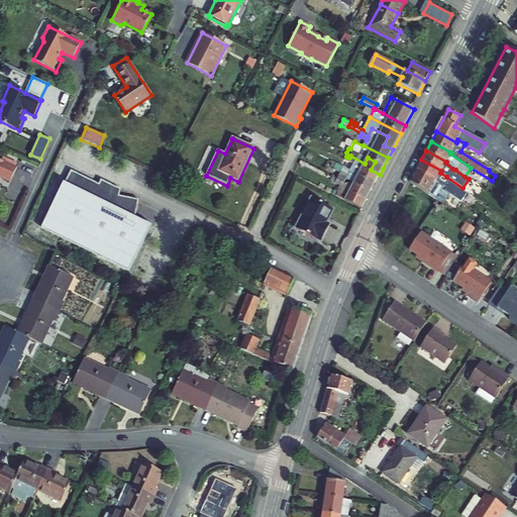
[(365,164),(350,156),(349,158),(344,167),(375,183),(380,175),(371,170),(375,162),(368,158),(365,164)]
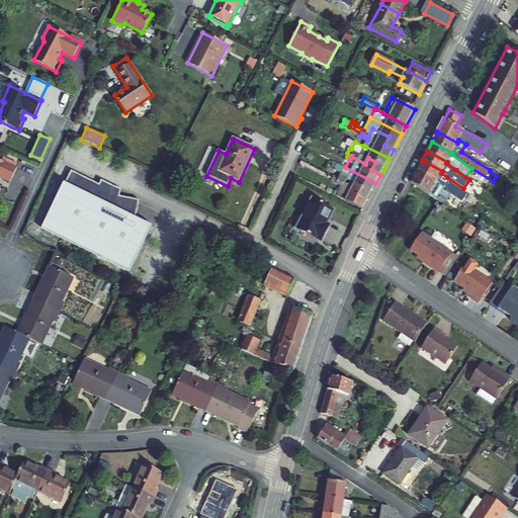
[(0,160),(0,177),(10,182),(17,169),(0,160)]
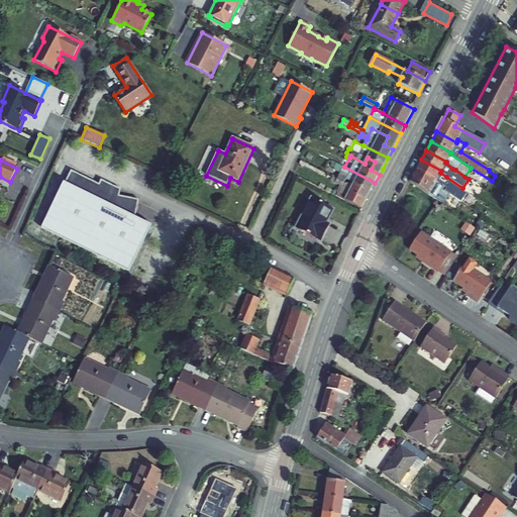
[(441,171),(421,160),(415,171),(436,182),(447,189),(445,192),(449,195),(460,202),(466,194),(445,180),(446,177),(440,173),(441,171)]
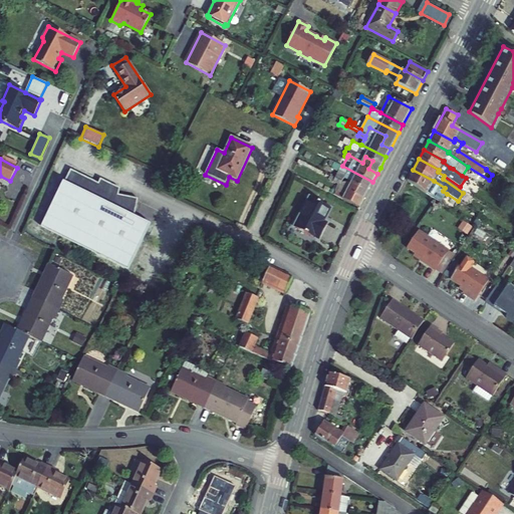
[(355,195),(363,199),(372,182),(342,166),(334,163),(331,168),(338,172),(333,182),(340,185),(343,179),(351,182),(359,186),(355,195)]
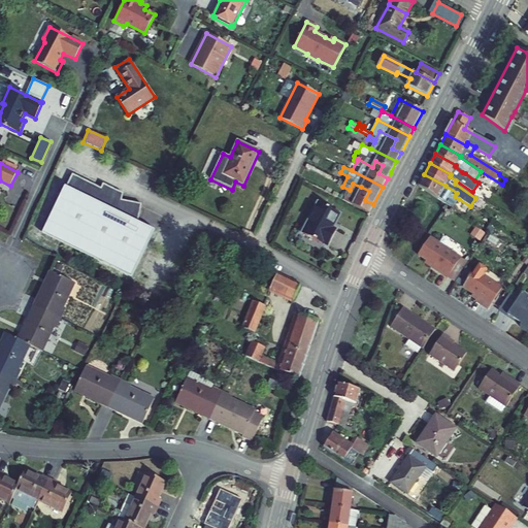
[(100,188),(72,174),(44,232),(87,253),(86,254),(131,275),(153,232),(137,224),(140,203),(122,200),(114,198),(117,190),(102,184),(100,188)]
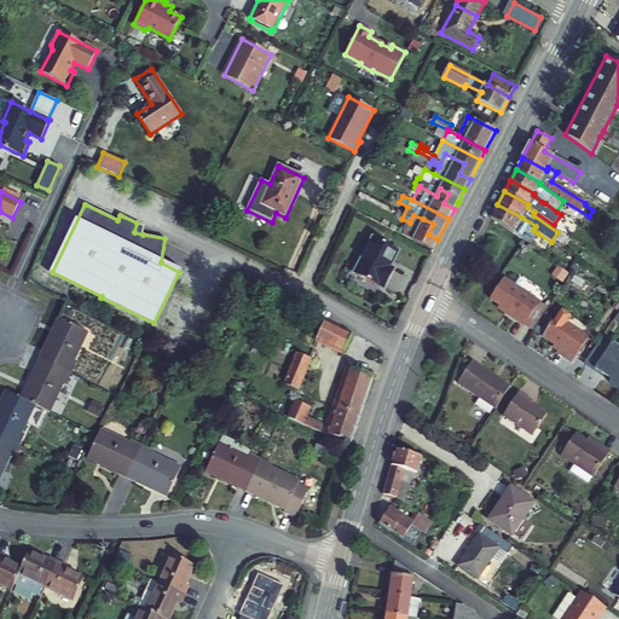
[(497,204),(489,219),(531,244),(538,233),(533,230),(536,226),(522,218),(497,204)]
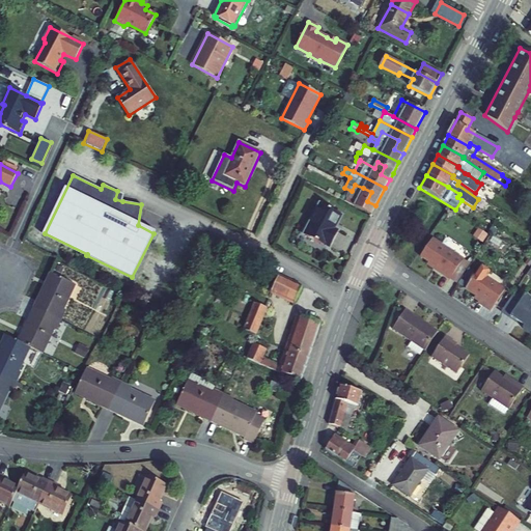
[(347,198),(345,201),(371,214),(375,205),(367,201),(371,192),(363,188),(356,202),(347,198)]
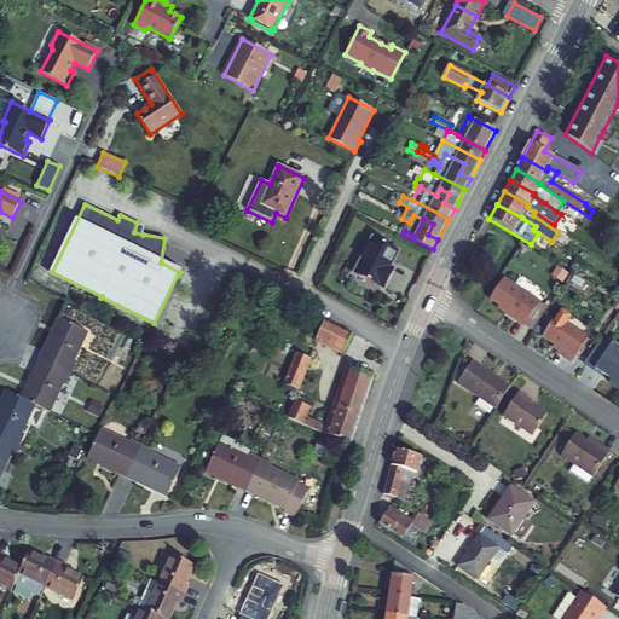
[(372,238),(353,275),(385,290),(394,270),(391,268),(399,252),(372,238)]
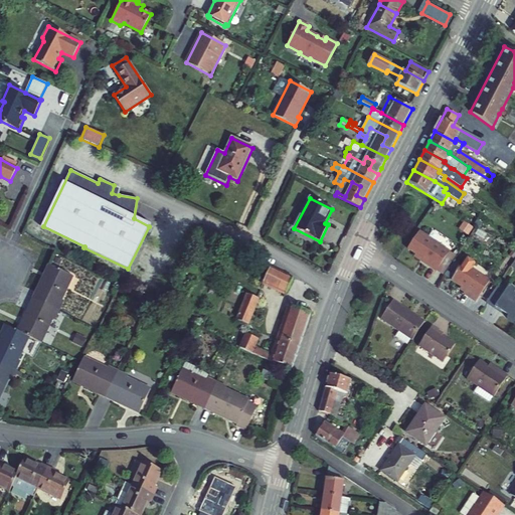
[(437,271),(450,251),(419,231),(407,248),(415,254),(414,256),(437,271)]
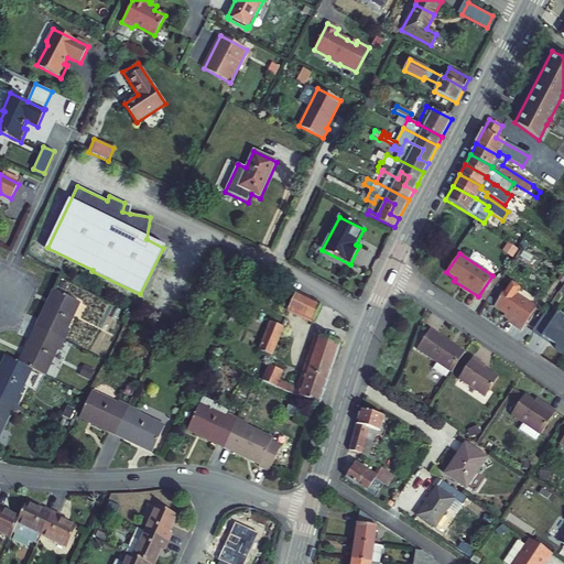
[(486,302),(500,280),(492,275),(478,296),(486,302)]
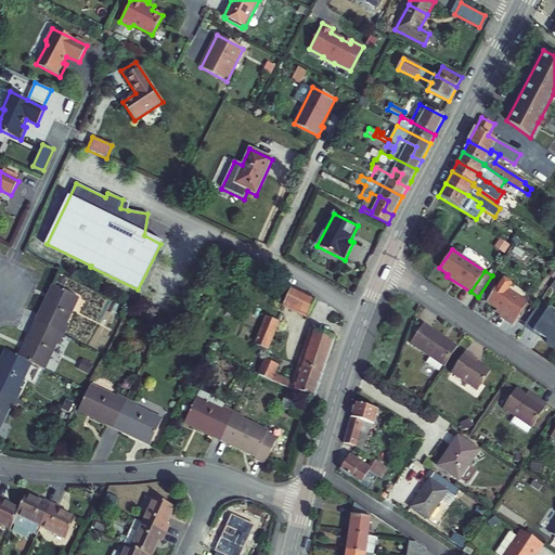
[(502,279),(487,301),(498,309),(502,311),(500,315),(513,324),(527,302),(508,291),(512,285),(511,282),(506,279),(502,279)]
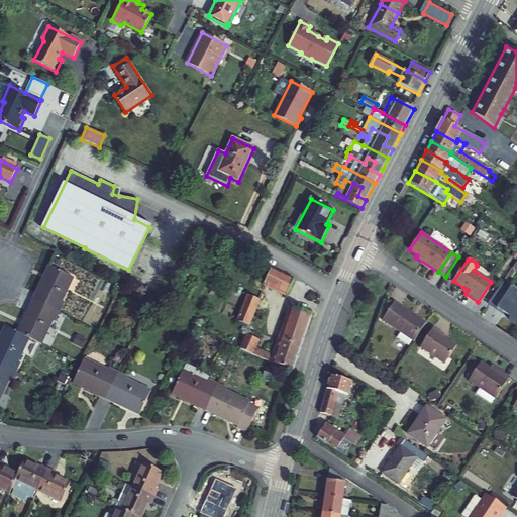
[(49,266),(33,299),(60,311),(65,302),(63,301),(74,277),(49,266)]
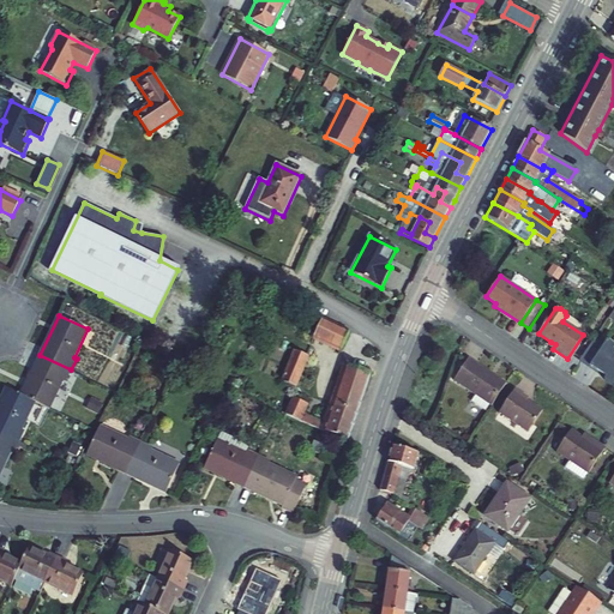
[(350,332),(323,319),(314,338),(341,351),(350,332)]
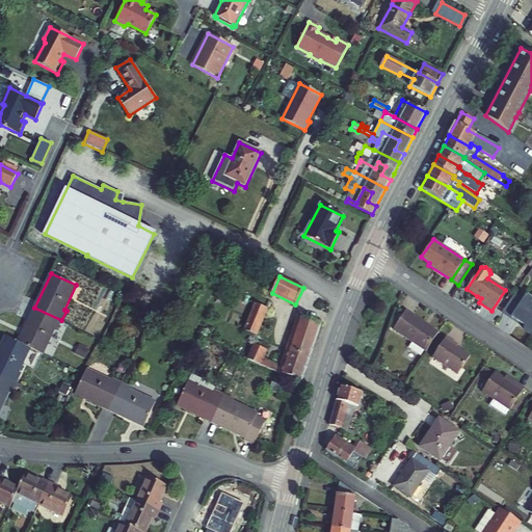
[(511,317),(524,298),(515,293),(502,313),(525,328),(526,325),(520,321),(519,322),(511,317)]
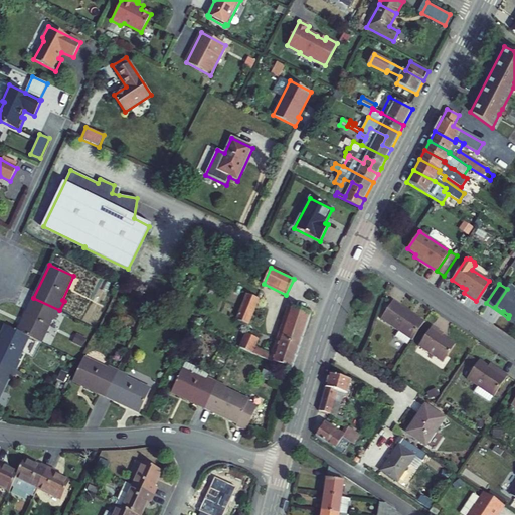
[(502,312),(503,311),(509,315),(508,318),(507,318),(514,323),(514,294),(514,292),(514,290),(509,286),(507,289),(495,307),(502,312)]
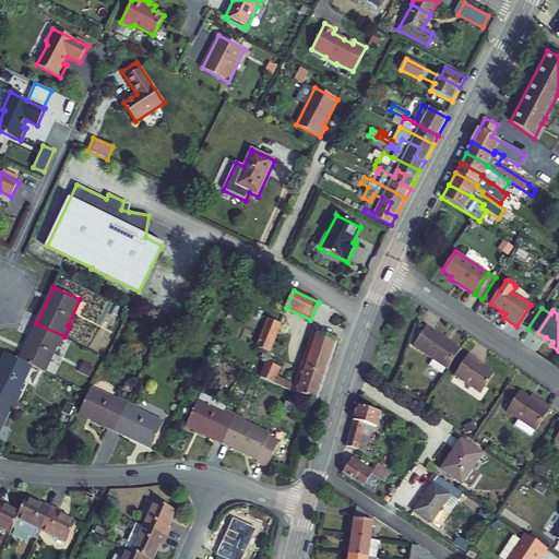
[(270,353),(281,324),(269,319),(258,347),(270,353)]
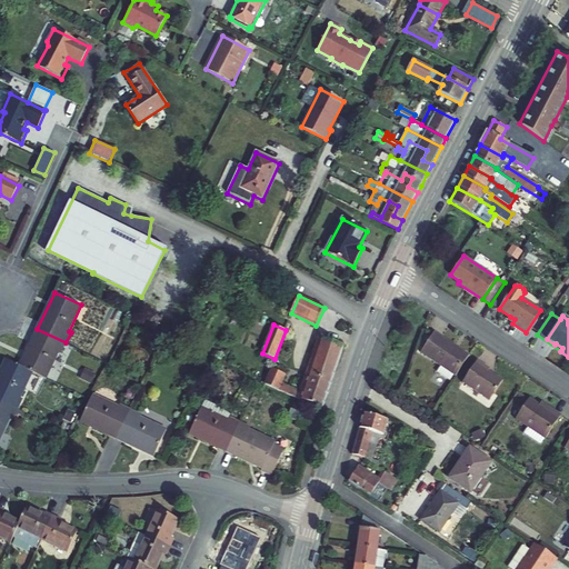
[(46,378),(59,352),(61,353),(66,342),(37,329),(20,366),(32,372),(46,378)]
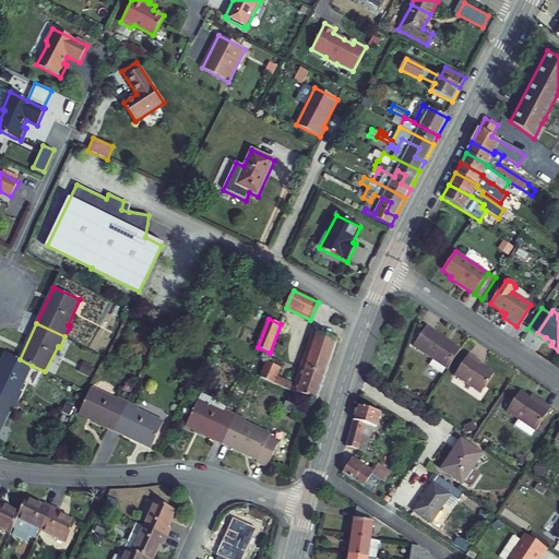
[(445,368),(448,369),(461,348),(427,326),(413,346),(432,359),(429,366),(442,373),(445,368)]
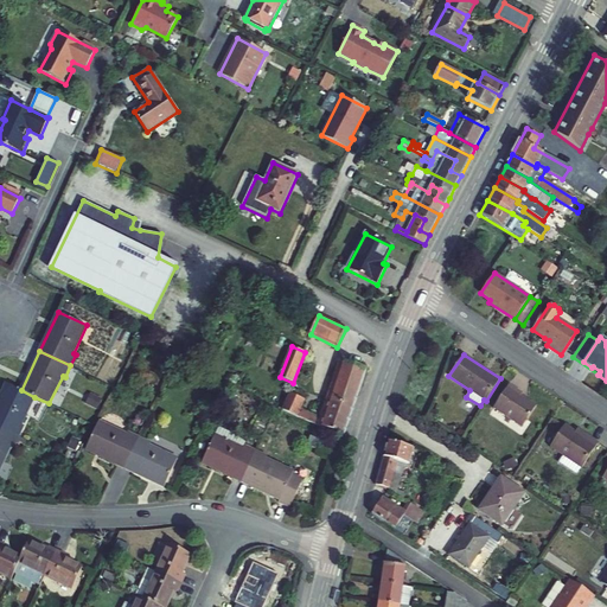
[(190,372),(193,364),(179,356),(174,365),(190,372)]
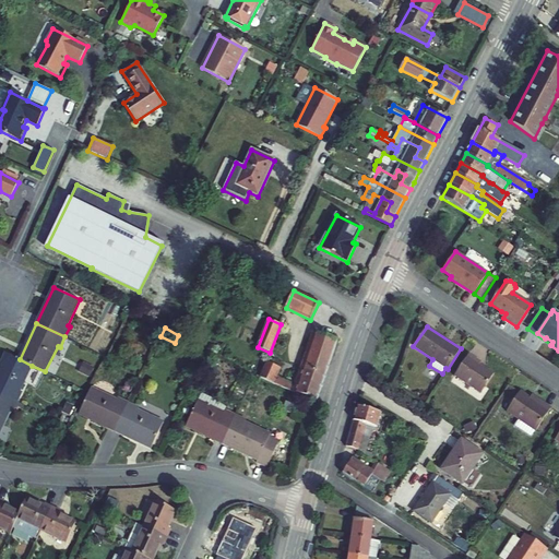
[(313,400),(319,401),(329,372),(339,341),(312,331),(295,384),(276,377),(281,367),(268,361),(260,378),(296,393),(313,400)]
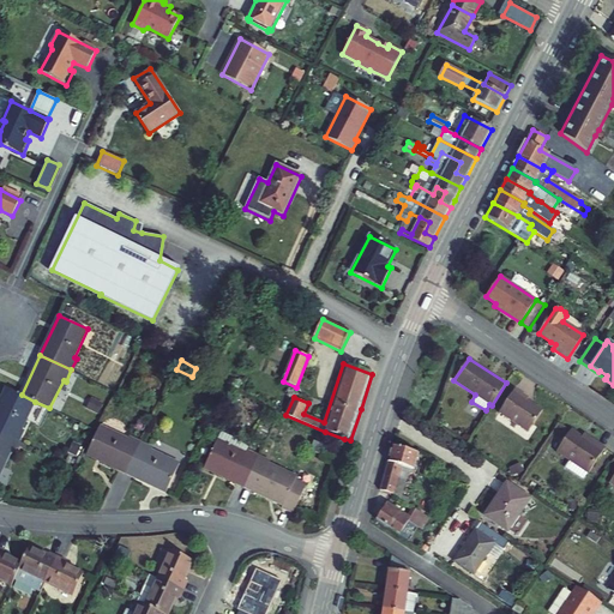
[(24,432),(22,431),(35,402),(22,395),(6,389),(0,402),(0,433),(19,443),(24,432)]
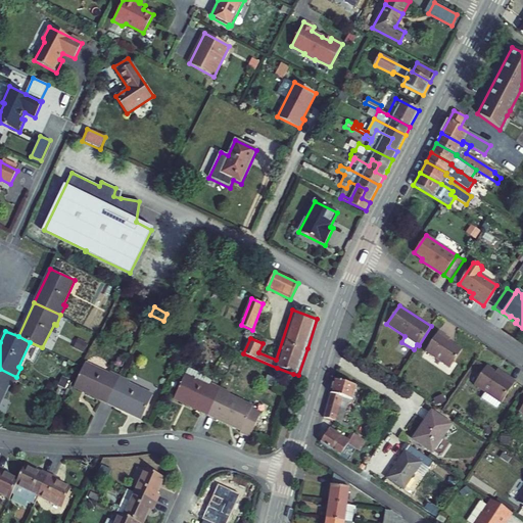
[(439,331),(425,351),(449,368),(462,349),(448,340),(450,338),(439,331)]
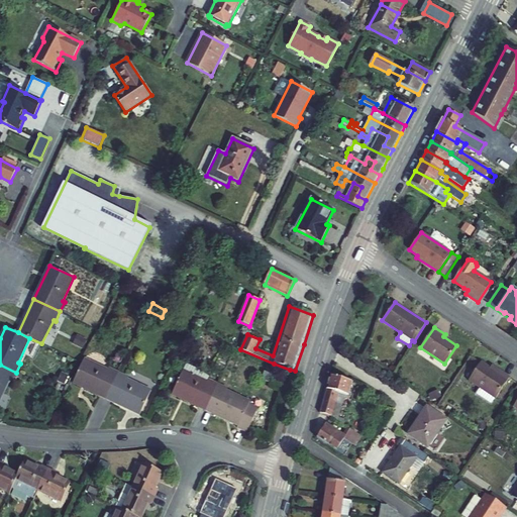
[(73,383),(106,399),(119,373),(109,368),(108,371),(85,358),(73,383)]
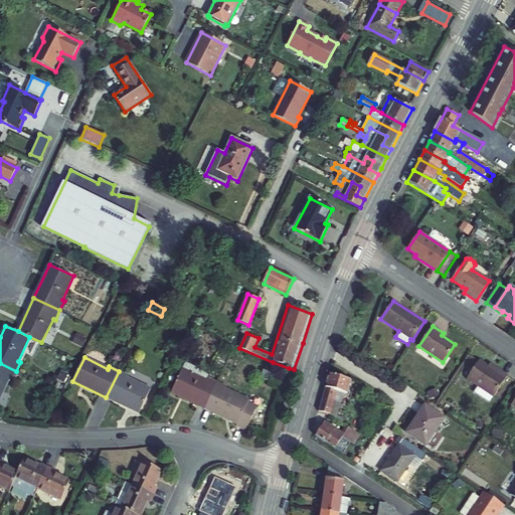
[(478,386),(474,392),(489,402),(493,396),(494,396),(507,376),(490,364),(488,367),(479,360),(467,378),(478,386)]
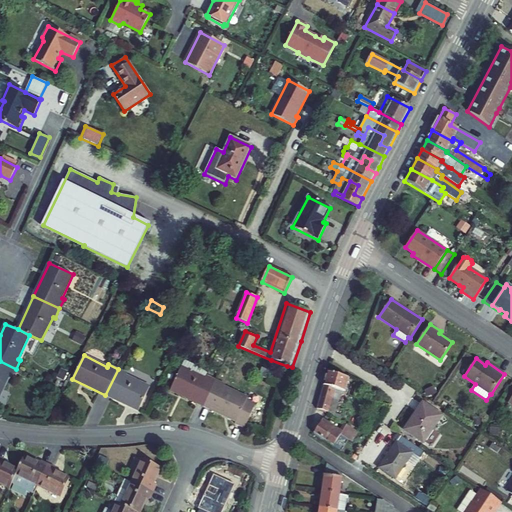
[(16,369),(0,361),(0,396),(9,377),(11,378),(16,369)]
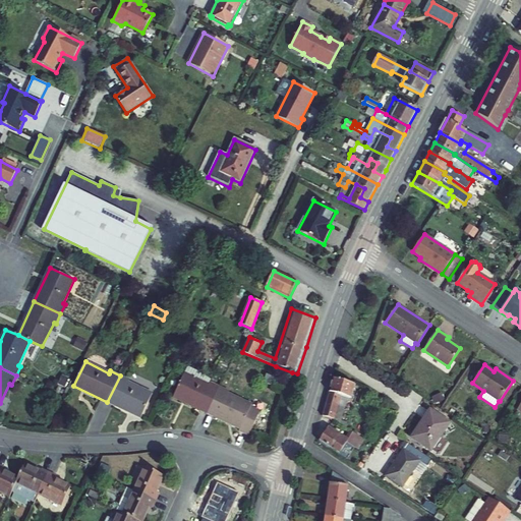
[(187,367),(173,397),(207,413),(220,387),(210,383),(211,380),(206,377),(201,373),(196,371),(191,369),(187,367)]
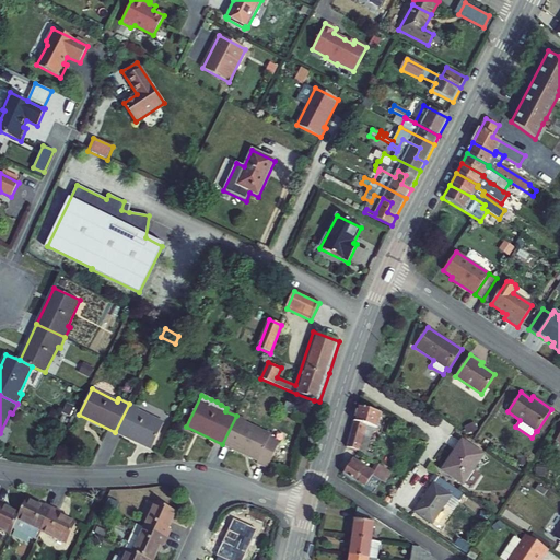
[(298,406),(287,403),(283,411),(294,416),(298,406)]
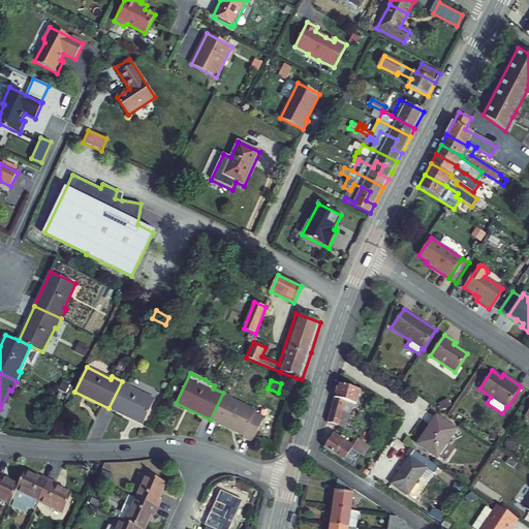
[(122,381),(109,408),(144,424),(155,400),(130,387),(131,385),(122,381)]
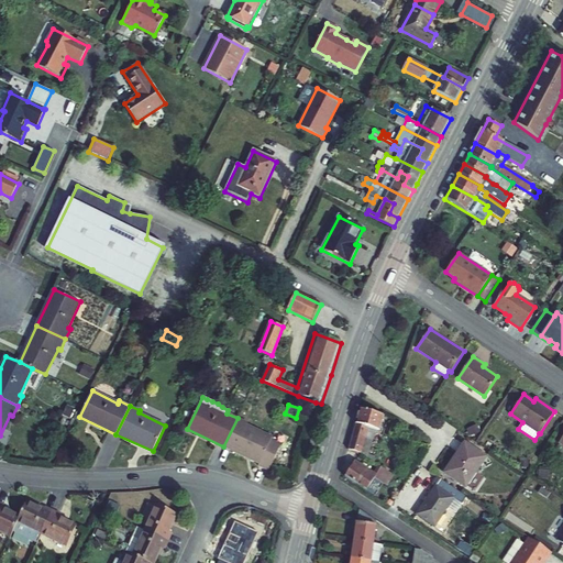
[(361,409),(349,450),(361,453),(375,463),(376,456),(368,454),(375,430),(379,431),(384,416),(361,409)]
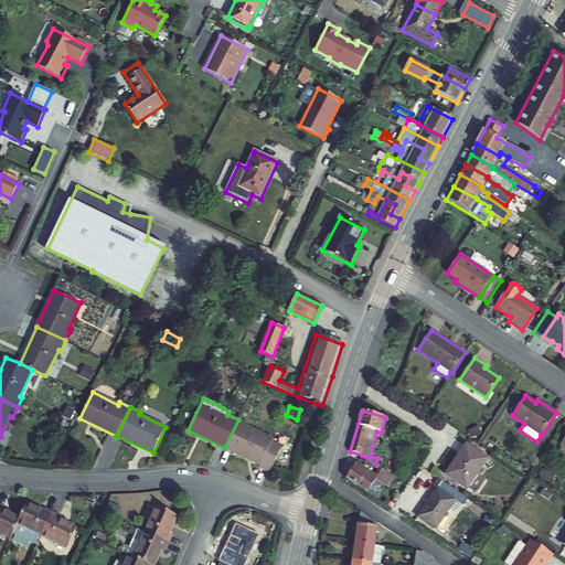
[(238,419),(224,448),(260,465),(259,468),(270,472),(281,447),(272,443),(274,439),(247,427),(248,425),(238,419)]
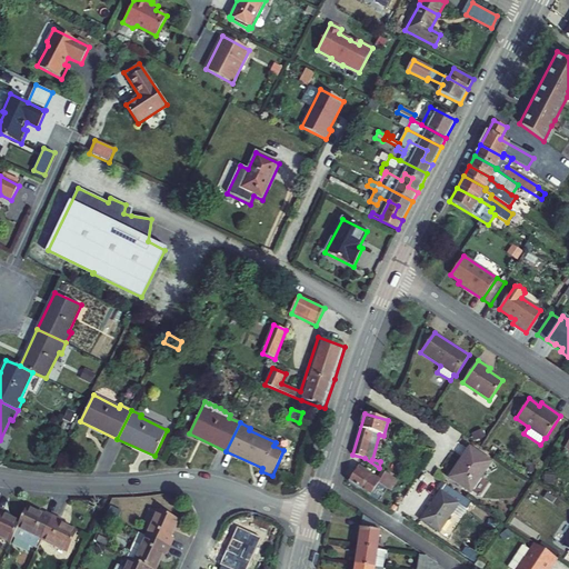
[(450,478),(470,491),(490,462),(470,449),(450,478)]
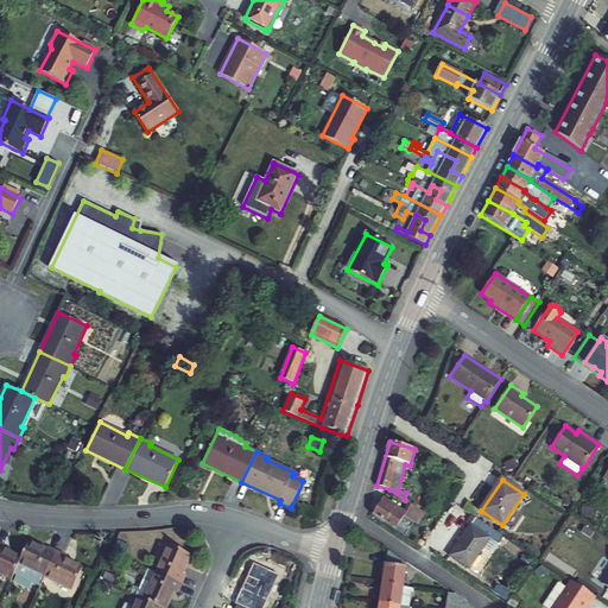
[(381,501),(373,515),(396,531),(405,517),(417,524),(425,512),(410,502),(403,514),(381,501)]
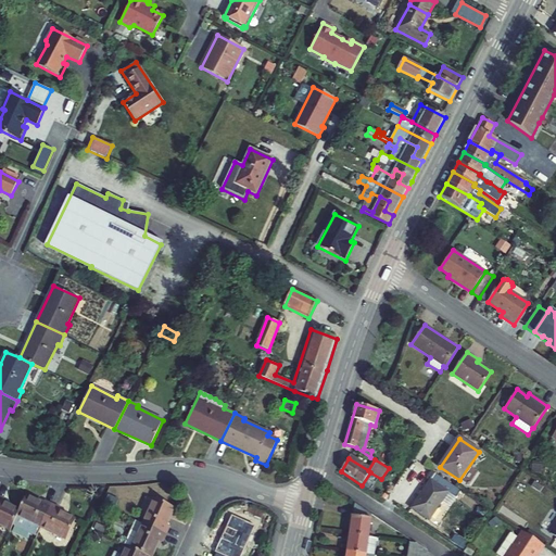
[(427,479),(430,481),(413,508),(429,520),(447,492),(456,498),(462,491),(432,471),(427,479)]
